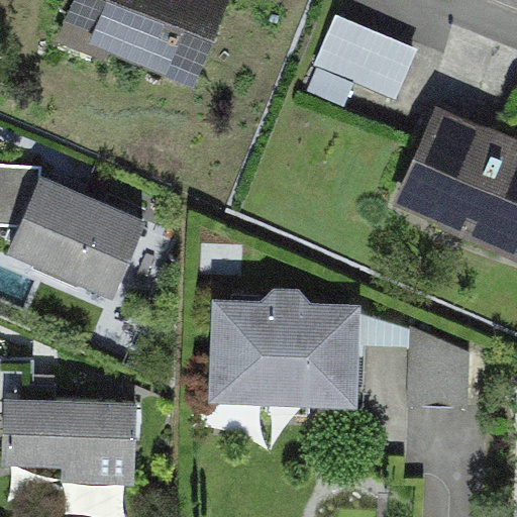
[(230,0),(57,0),(48,21),(197,82),(230,0)]
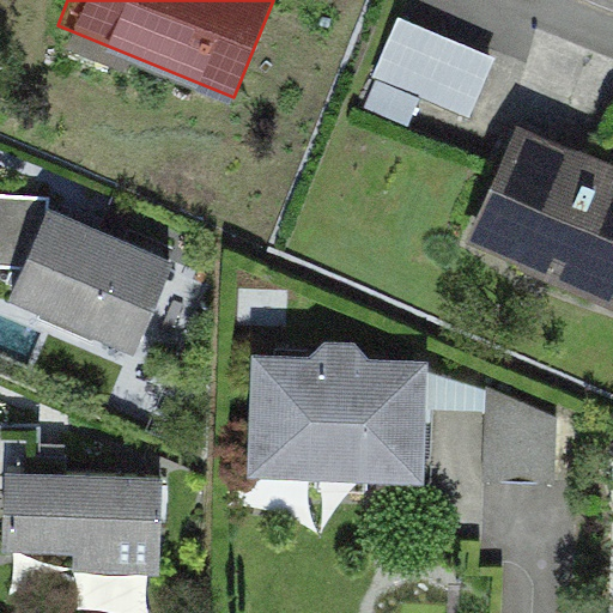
[(492,56),(396,16),(365,90),(461,131),(492,56)]
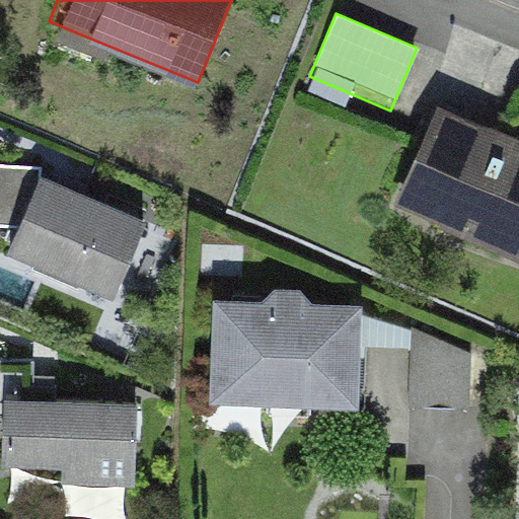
[(518,125),(431,92),(388,208),(518,255),(518,125)]
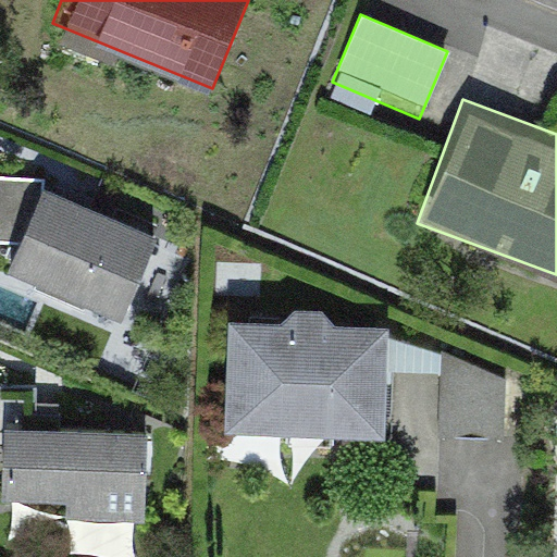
[(161,235),(38,185),(3,271),(125,321),(161,235)]
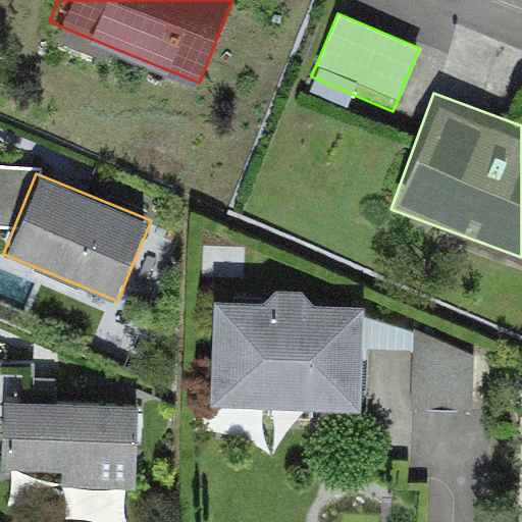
[(363,307),(215,302),(212,402),(360,407),(363,307)]
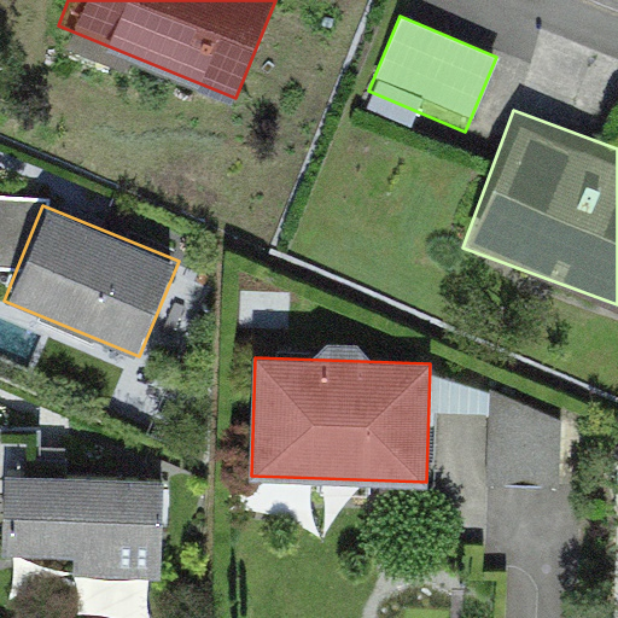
[(495,472),(567,476),(572,396),(500,391),(495,472)]
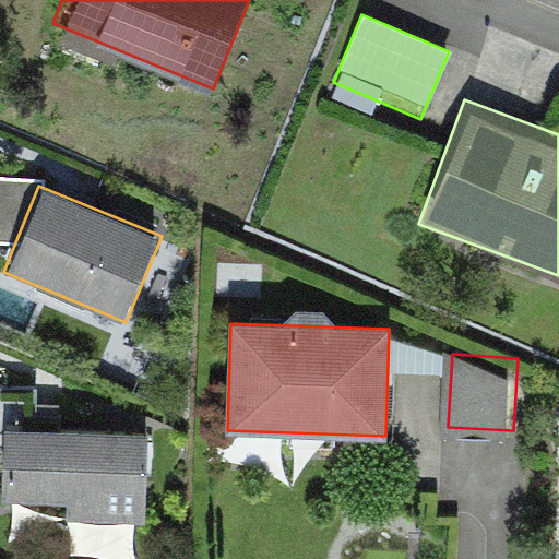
[(159,436),(0,427),(0,428),(0,503),(155,513),(159,436)]
